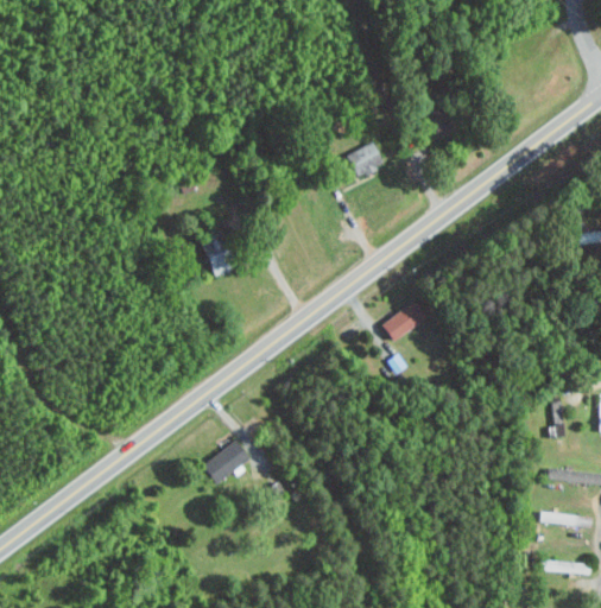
[(358,178),(386,164),(374,141),(347,154),(358,178)]
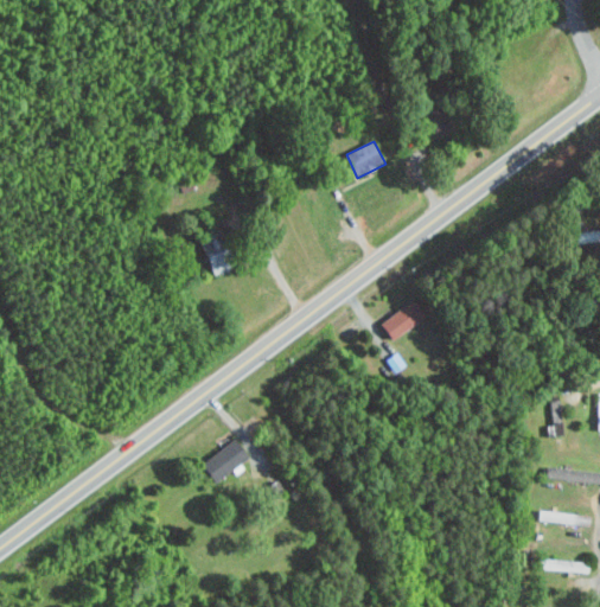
[(382,321),(391,339),(426,319),(415,301),(382,321)]
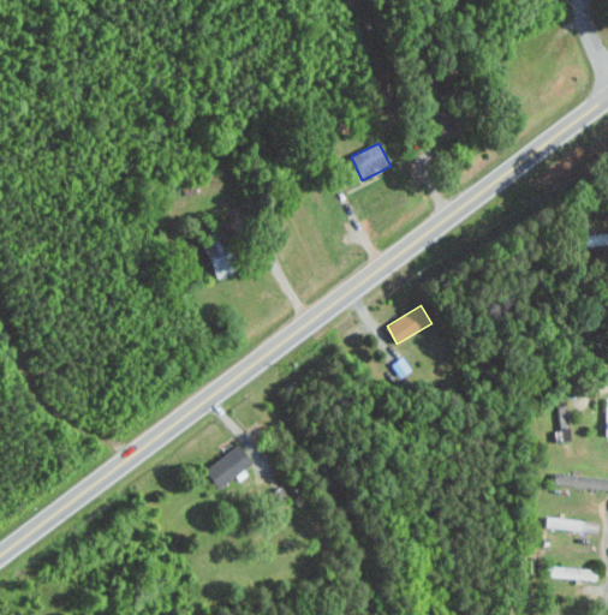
[(215,488),(252,467),(242,446),(203,467),(215,488)]
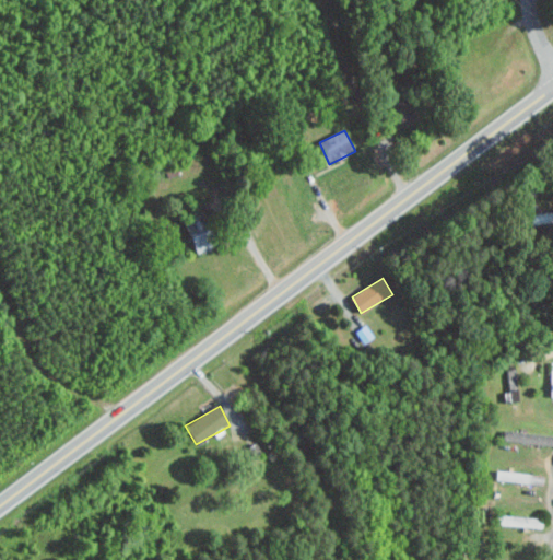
[(552,433),(506,431),(505,442),(552,444),(552,433)]
